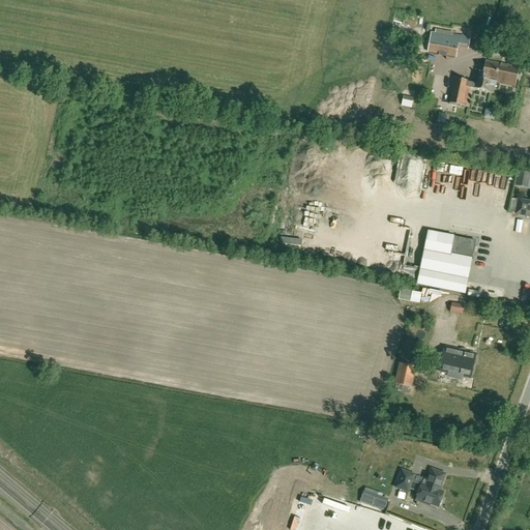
[(431,33),(428,52),(455,57),(460,39),(431,33)]
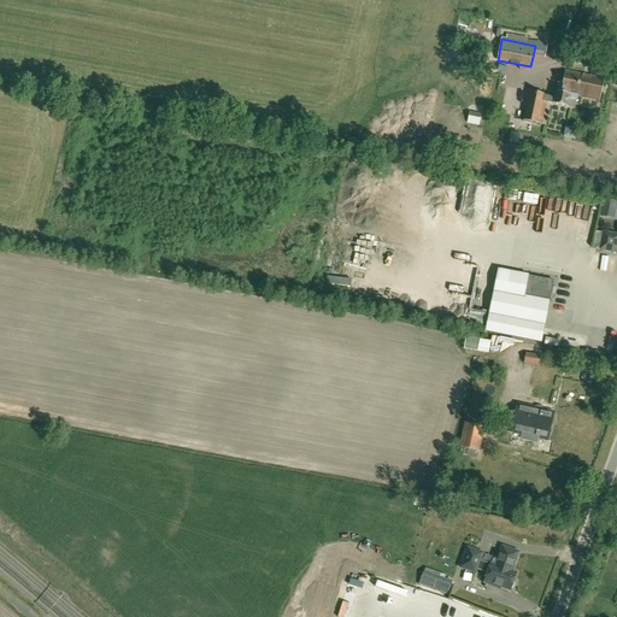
[(577,97),(598,101),(603,77),(591,75),(589,77),(583,76),(583,75),(566,71),(563,84),(558,83),(557,92),(553,104),(568,107),(570,95),(569,94),(570,90),(577,92),(577,97)]
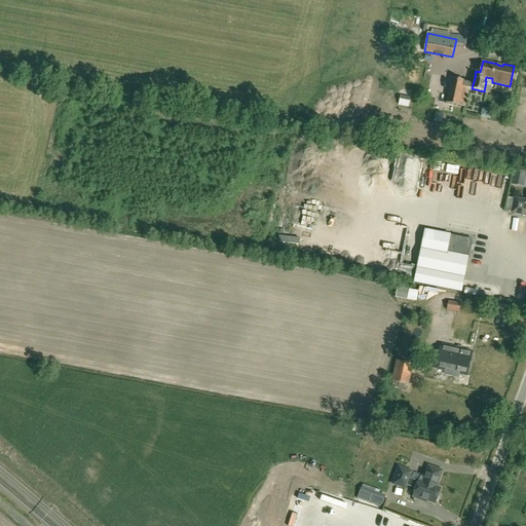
[(451,78),(446,103),(462,106),(466,86),(463,86),(464,81),(451,78)]
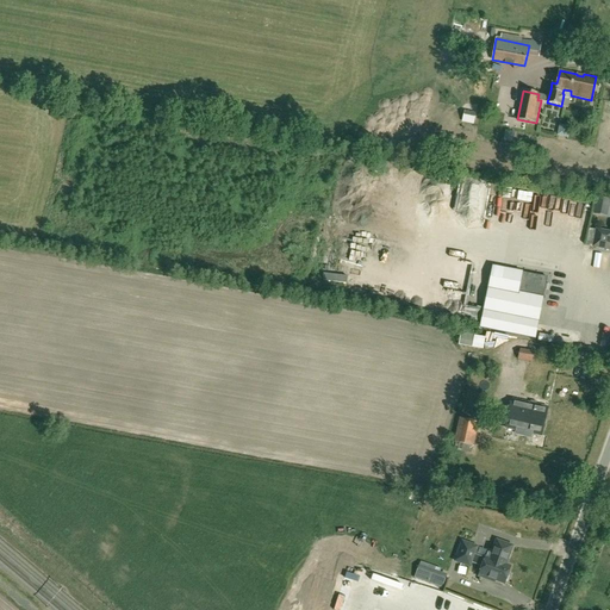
[(475,113),(465,111),(462,120),(473,123),(475,113)]
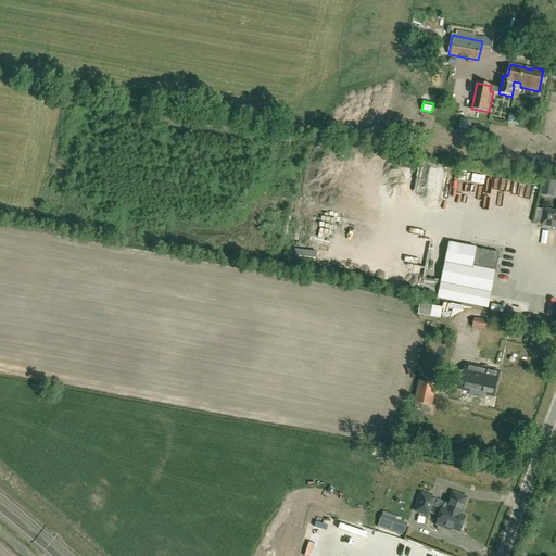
[(482,186),(484,178),(476,176),(474,182),(482,186)]
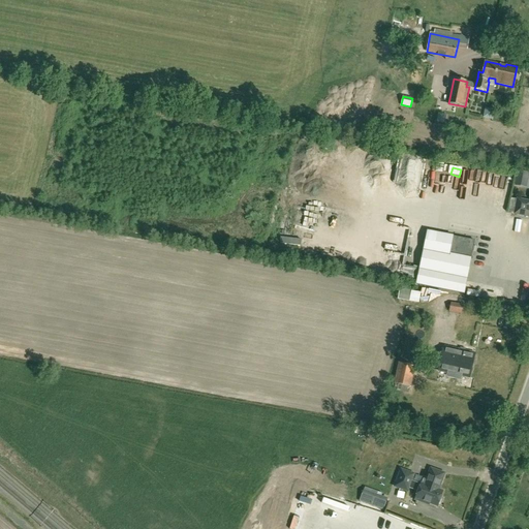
[(475,174),(472,185),(481,188),(485,177),(475,174)]
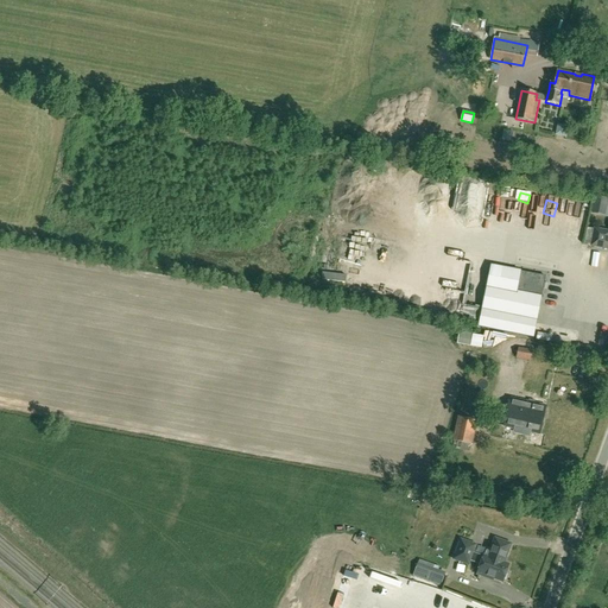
[(567,203),(565,213),(576,214),(576,204),(567,203)]
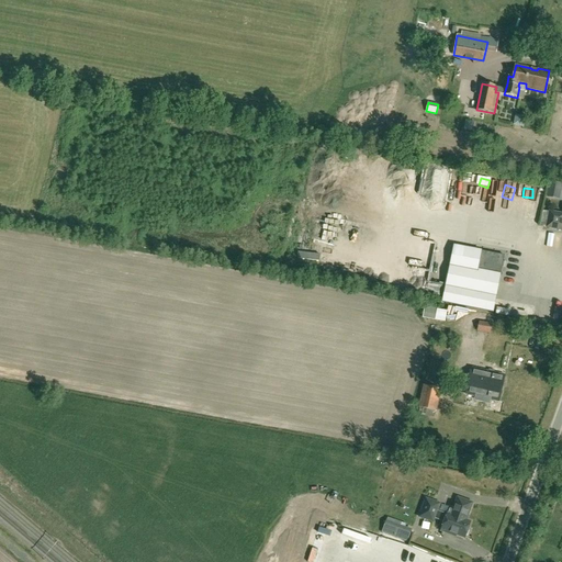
[(530,220),(542,221),(543,204),(530,203),(530,220)]
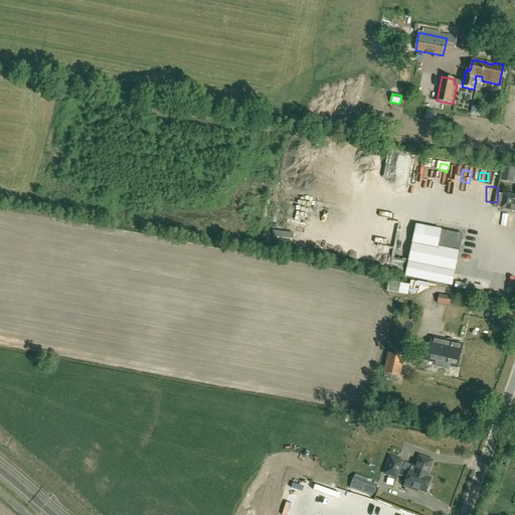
[(501,208),(514,210),(514,208),(514,196),(504,194),(501,208)]
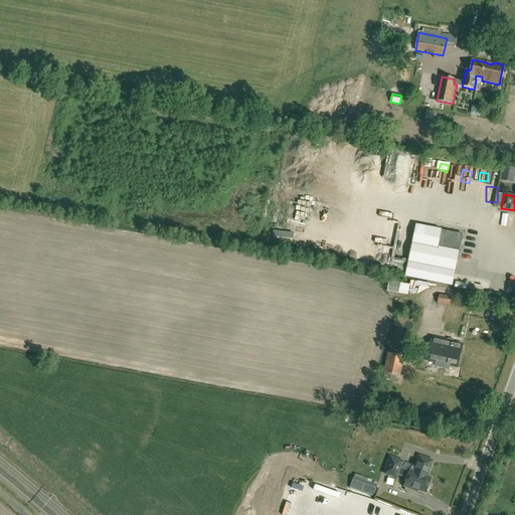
[(437,247),(412,242),(405,277),(451,286),(462,234),(440,230),(437,247)]
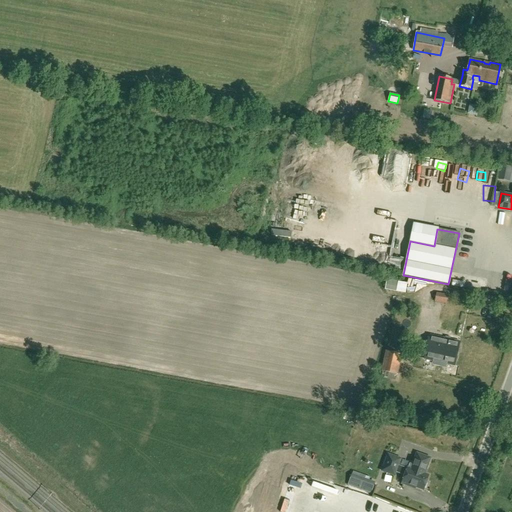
[(384,290),(396,292),(399,277),(387,275),(384,290)]
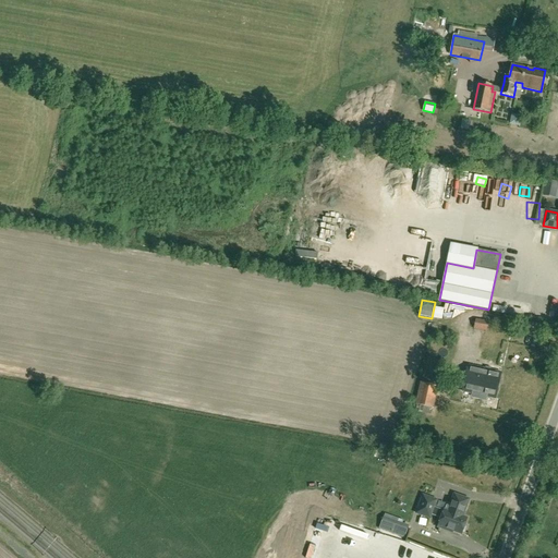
[(436,307),(435,319),(445,320),(447,308),(436,307)]
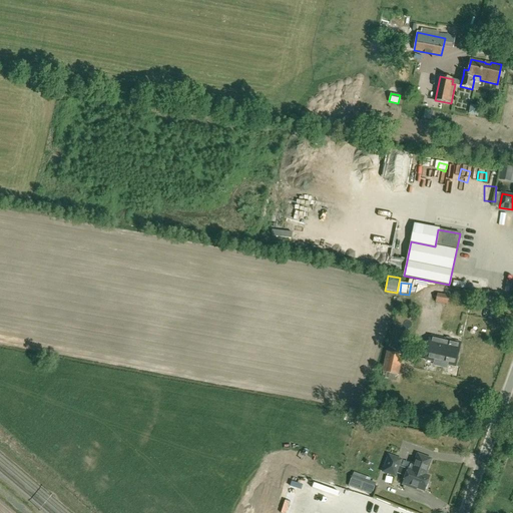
[(435,303),(440,304),(448,305),(449,296),(437,294),(435,303)]
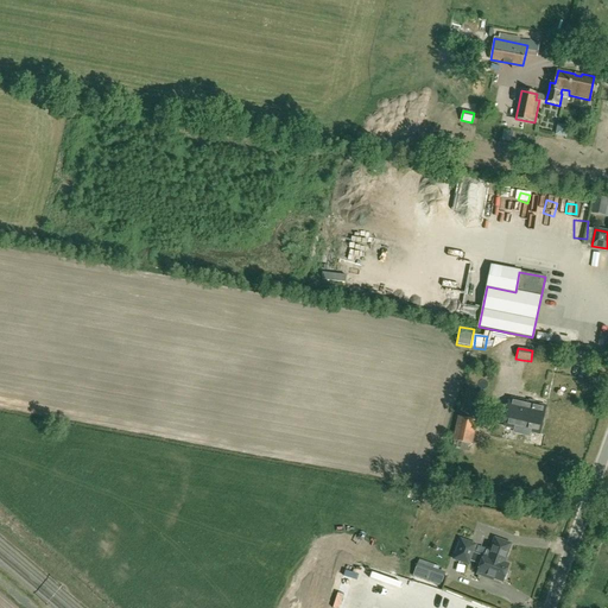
[(501,416),(500,425),(538,434),(544,407),(511,399),(507,417),(501,416)]
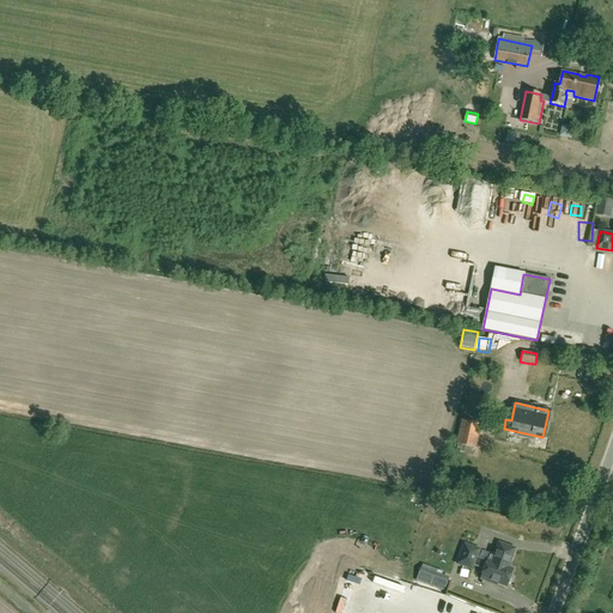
[(473,454),(480,425),(462,422),(457,444),(462,445),(461,451),(473,454)]
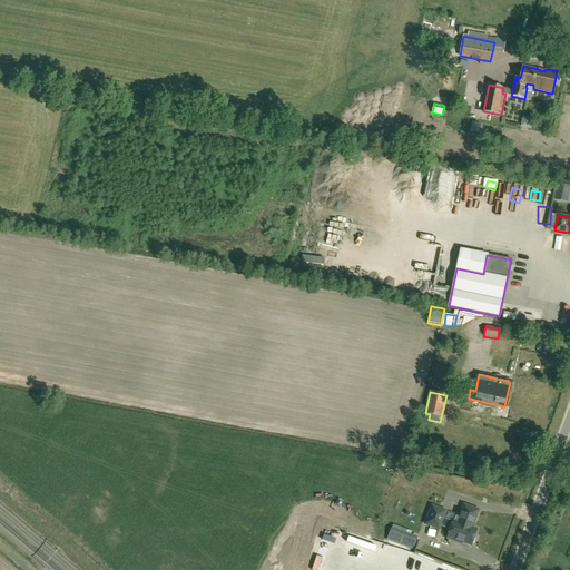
[(477,530),(472,529),(479,511),(464,505),(460,516),(457,514),(454,522),(453,522),(443,518),(445,511),(432,507),(425,524),(439,530),(441,526),(451,530),(448,538),(462,543),(462,542),(471,546),(472,543),(473,543),(474,543),(477,539),(475,538),(474,537),(477,530)]
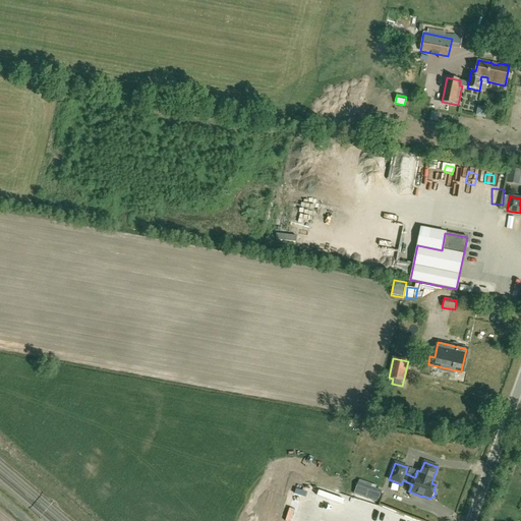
[(382,500),(383,489),(359,486),(357,497),(382,500)]
